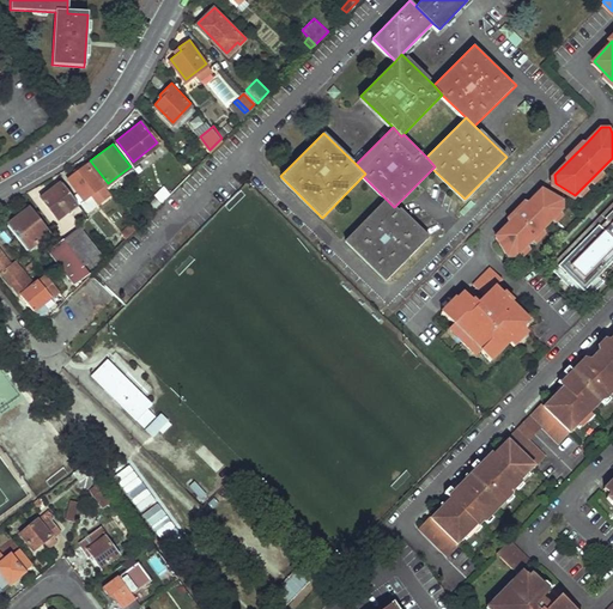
[(68,178),(84,198),(91,193),(98,201),(110,192),(103,182),(87,162),(68,178)]
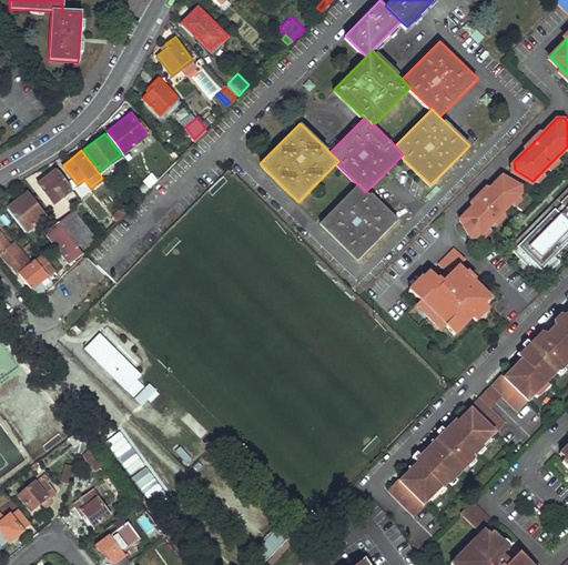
[(557,157),(547,167),(550,169),(559,159),(557,157)]
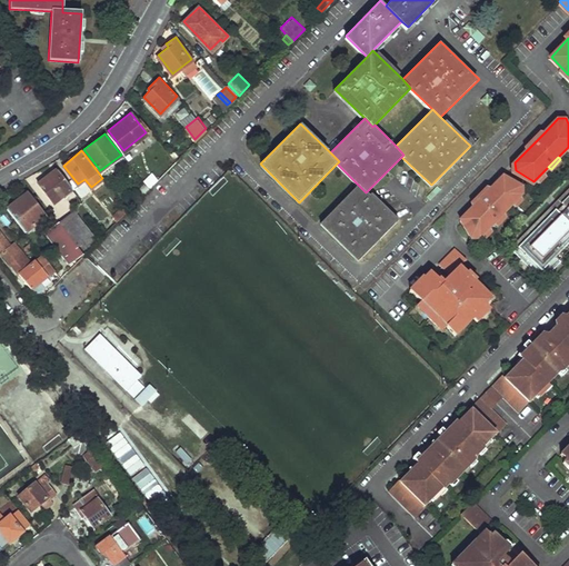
[(39,182),(53,201),(72,186),(58,168),(50,174),(40,181),(39,182)]
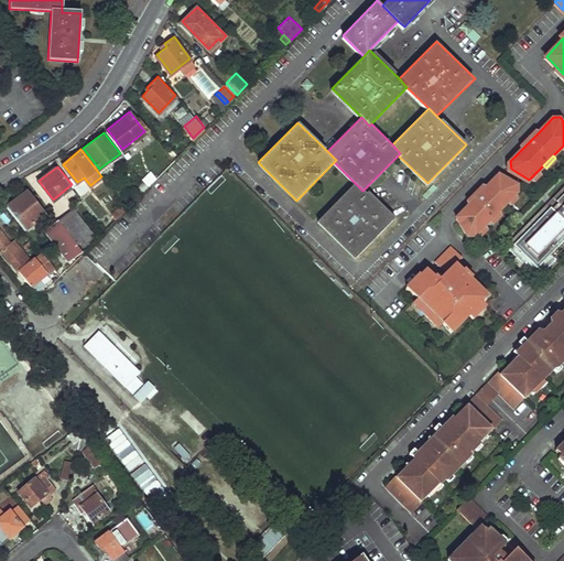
[(148,183),(156,175),(150,168),(141,176),(148,183)]
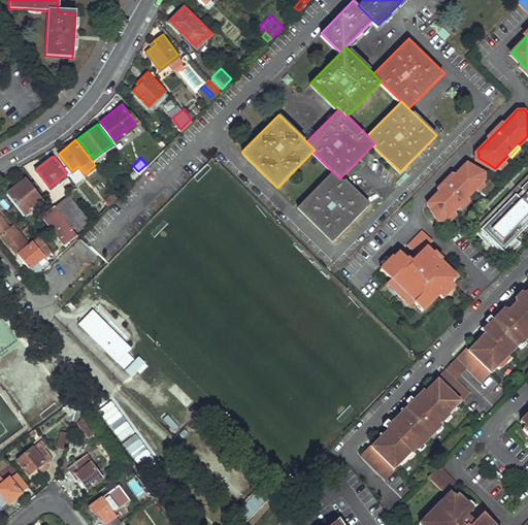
[(35,165),(37,168),(46,161),(44,158),(35,165)]
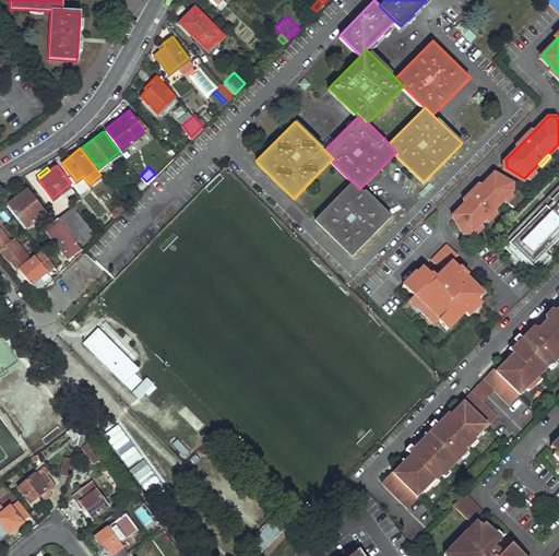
[(534,168),(527,175),(530,178),(536,172),(534,168)]
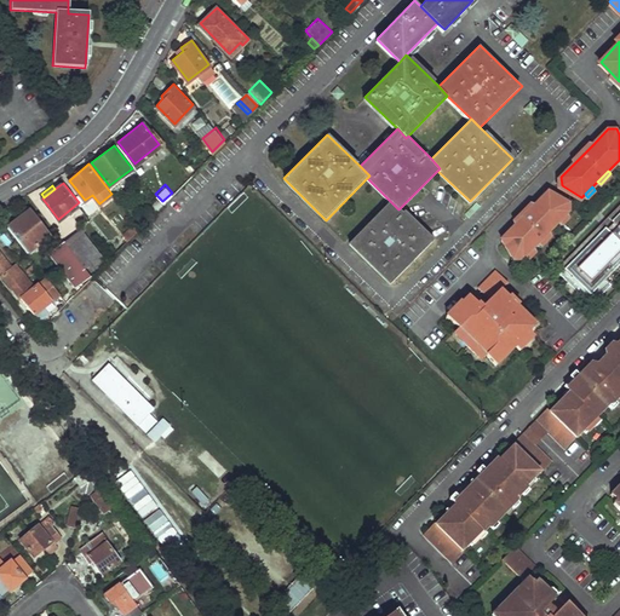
[(517,222),(503,236),(514,257),(523,257),(524,254),(533,247),(538,241),(549,230),(560,220),(567,213),(569,209),(569,201),(549,189),(534,203),(528,211),(523,216),(517,222)]
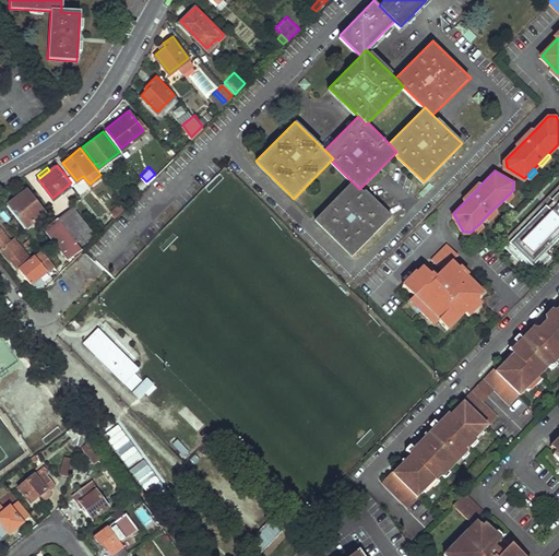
[(131,189),(135,193),(146,182),(142,179),(131,189)]
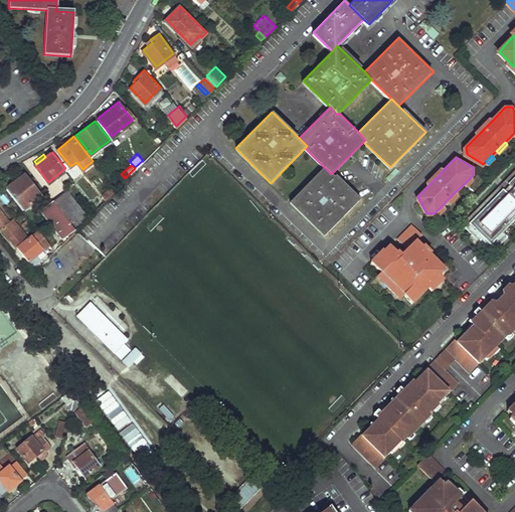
[(331,174),(324,167),(291,201),(324,234),(361,197),(334,171),(331,174)]
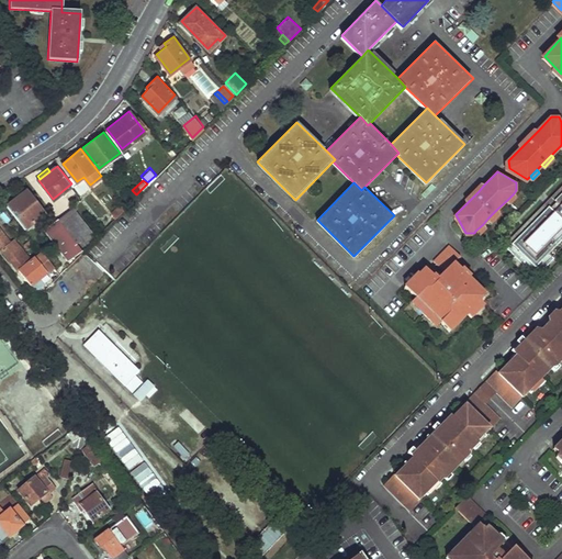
[(561,183),(508,237),(512,241),(549,204),(555,198),(561,190),(561,183)]
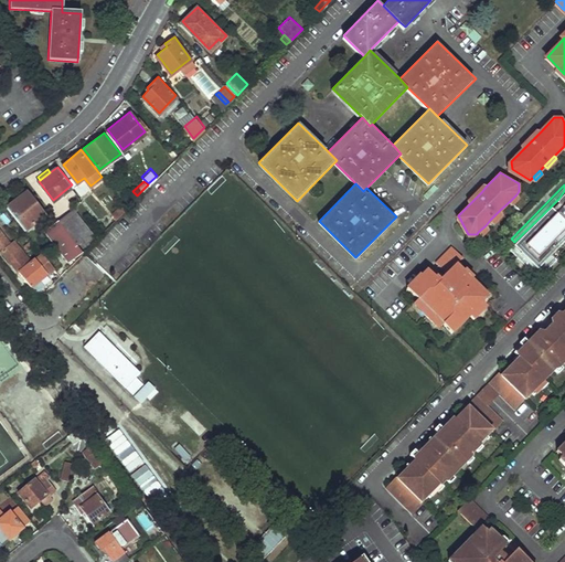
[(7,207),(24,228),(44,212),(27,191),(7,207)]
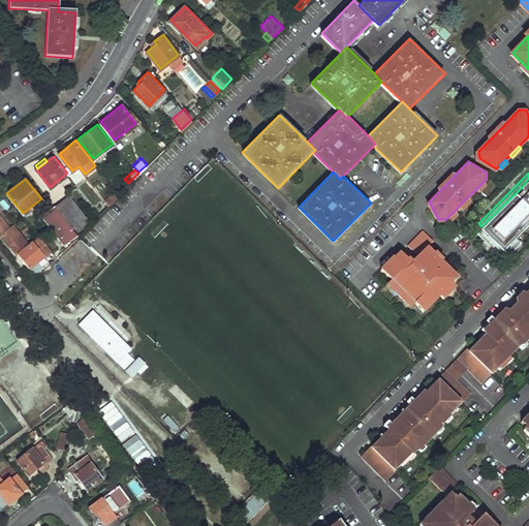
[(55,205),(70,224),(90,209),(69,182),(55,193),(60,200),(55,205)]
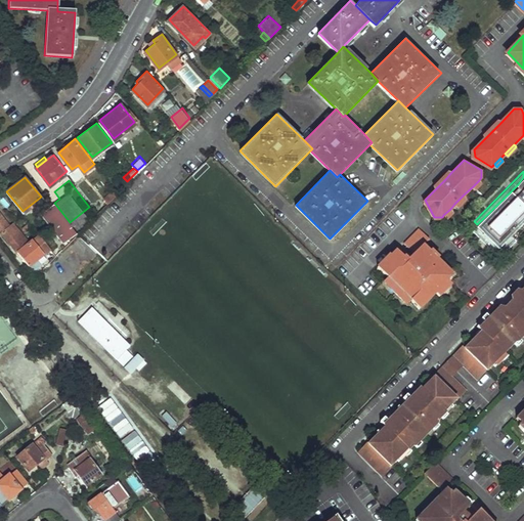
[(479,180),(473,186),(475,188),(481,182),(479,180)]
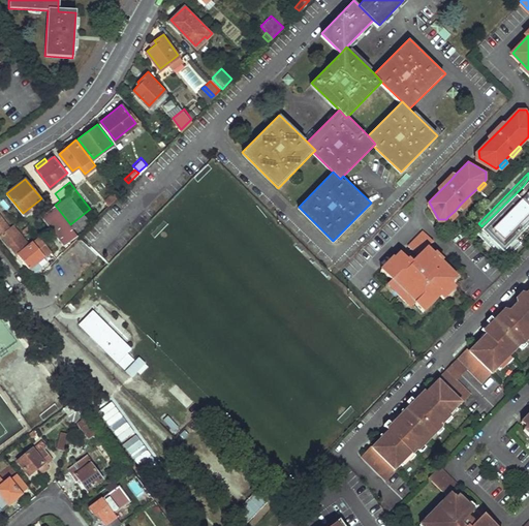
[(528,192),(524,188),(518,193),(528,204),(528,192)]
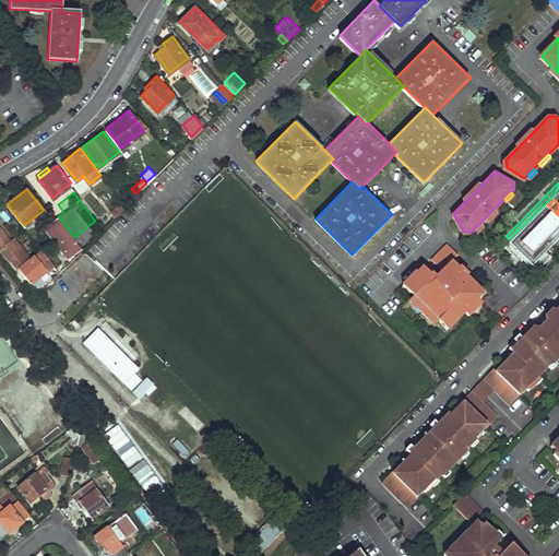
[(558,215),(547,204),(546,203),(509,239),(504,245),(525,264),(558,231),(558,215)]
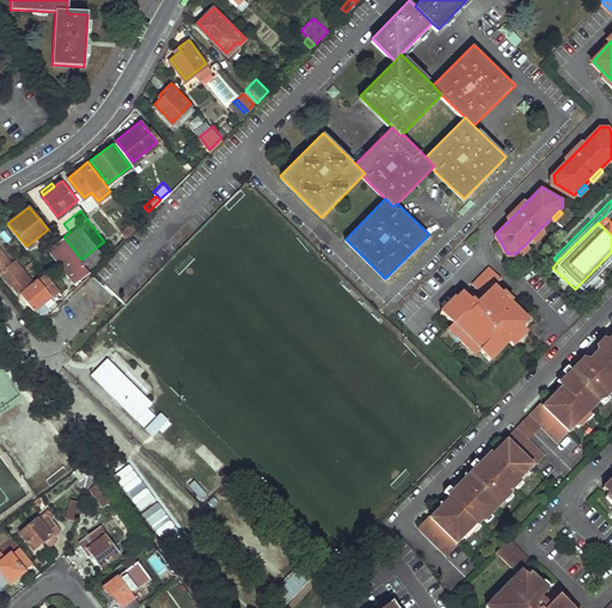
[(542,227),(531,238),(534,241),(545,231),(542,227)]
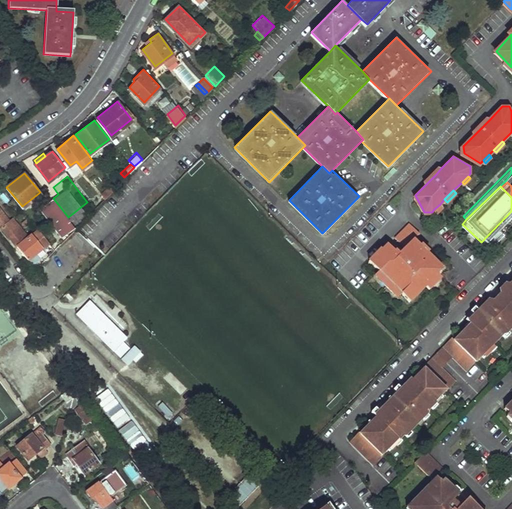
[(42,207),(56,226),(50,231),(57,239),(75,226),(68,217),(53,198),(42,207)]
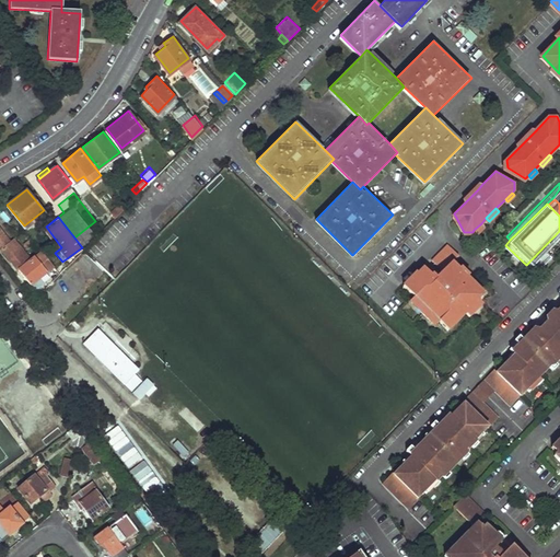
[(481,223),(474,230),(477,233),(483,225),(481,223)]
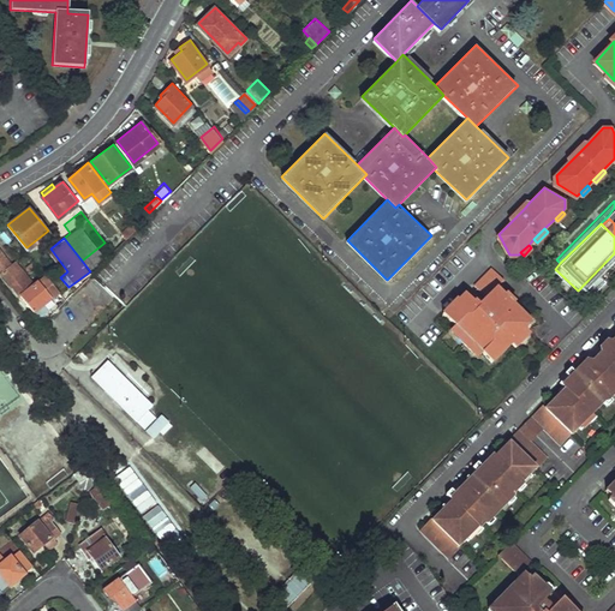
[(0,269),(4,274),(29,303),(43,291),(37,282),(35,285),(31,280),(28,282),(12,263),(9,267),(1,257),(4,255),(0,249),(0,269)]
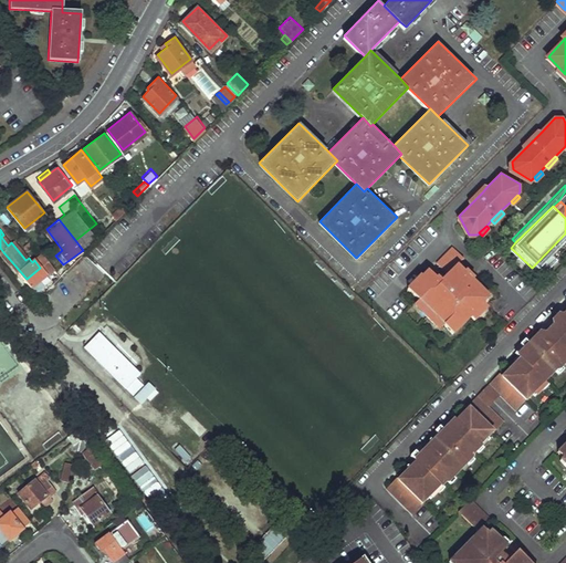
[(565,244),(565,233),(532,268),(537,274),(565,244)]
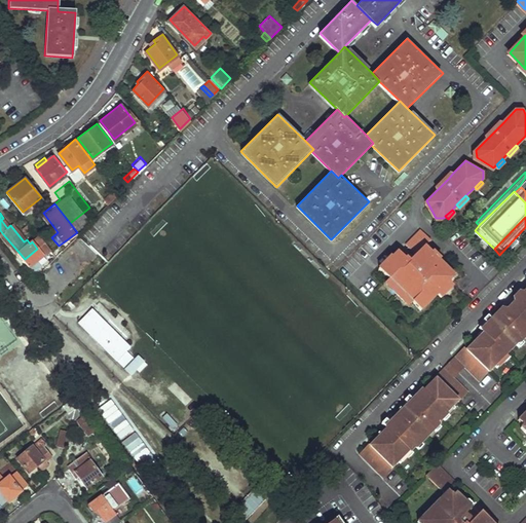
[(392,253),(380,265),(389,274),(388,276),(390,278),(396,284),(398,283),(406,291),(405,292),(411,298),(412,300),(413,298),(422,307),(440,291),(439,290),(443,286),(444,288),(451,281),(452,279),(450,277),(455,271),(441,256),(439,258),(433,251),(434,250),(426,243),(431,236),(421,227),(407,241),(417,251),(411,257),(408,254),(407,255),(400,248),(393,254),(392,253)]
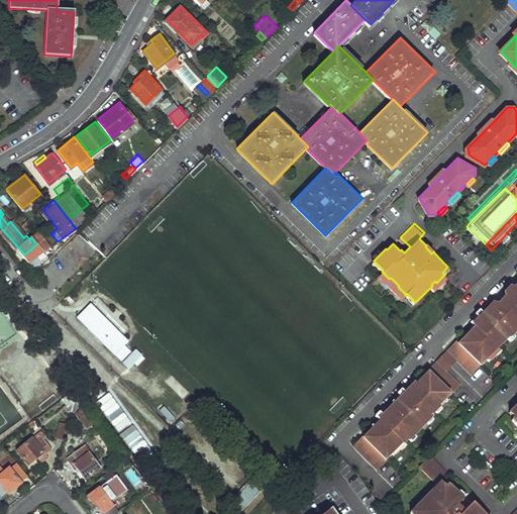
[(433,251),(435,249),(428,242),(426,245),(425,246),(431,253),(433,251)]
